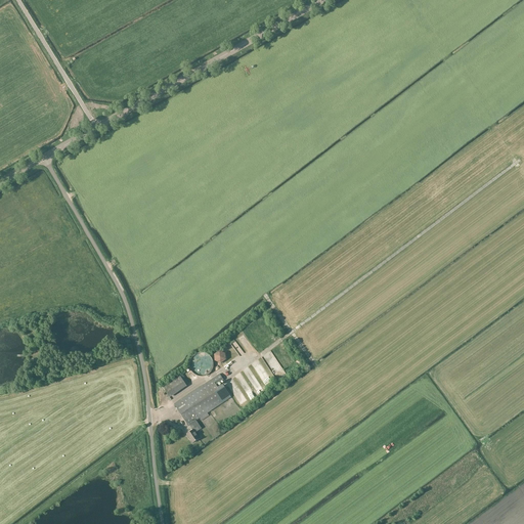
[(243,353),(245,356),(250,352),(251,354),(254,352),(247,343),(243,345),(247,350),(243,353)]
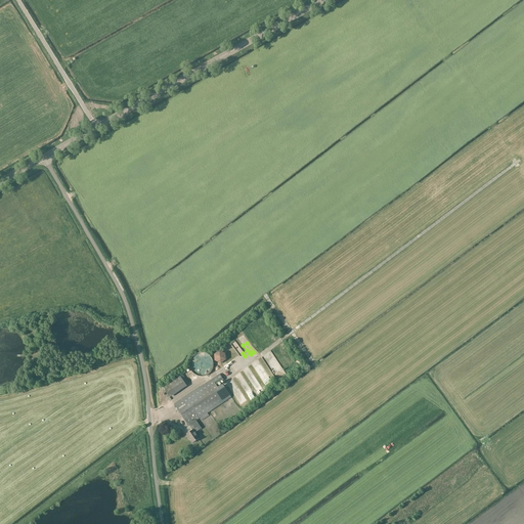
[(220,351),(215,355),(215,361),(221,363),(225,360),(225,353),(220,351)]
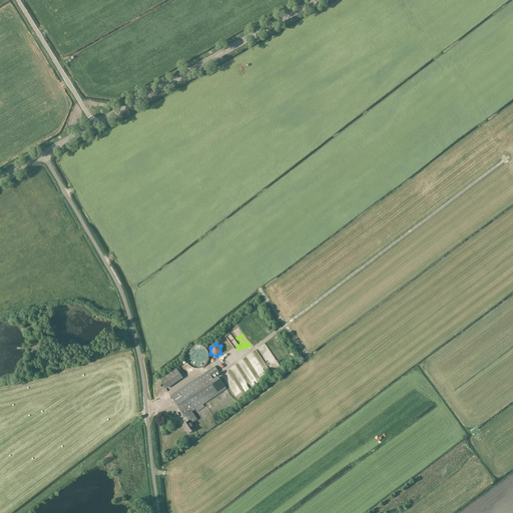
[(185,356),(185,357),(185,358),(185,359),(185,360),(186,361),(186,362),(187,363),(187,364),(188,365),(189,366),(190,367),(191,367),(192,368),(193,368),(194,368),(195,369),(196,369),(197,369),(198,369),(199,369),(200,368),(201,368),(202,368),(203,367),(204,366),(205,365),(206,365),(206,364),(207,363),(207,362),(208,361),(208,360),(208,359),(208,358),(208,357),(208,356),(208,355),(208,354),(208,353),(207,352),(207,351),(206,350),(205,349),(204,348),(203,348),(203,347),(202,347),(201,346),(200,346),(199,346),(198,346),(197,346),(196,346),(195,346),(194,346),(193,346),(192,347),(191,347),(190,348),(189,348),(188,349),(188,350),(187,350),(187,351),(186,352),(186,353),(185,354),(185,355),(185,356)]
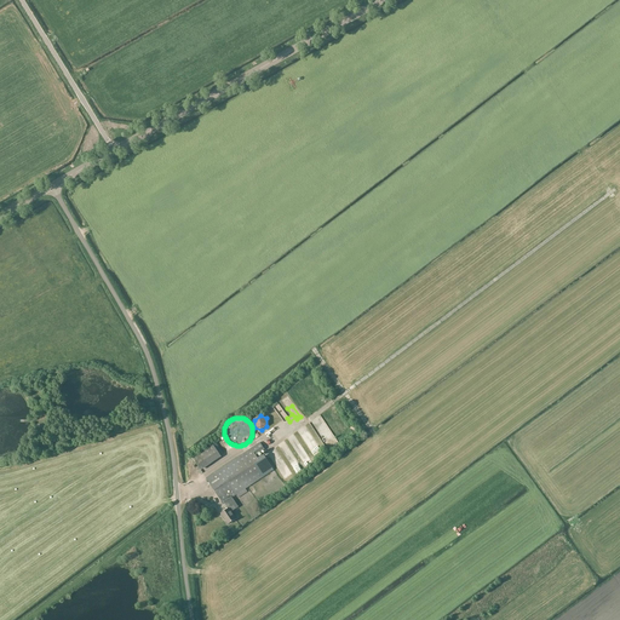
[(216,443),(213,446),(193,459),(201,470),(220,457),(220,455),(223,453),(216,443)]
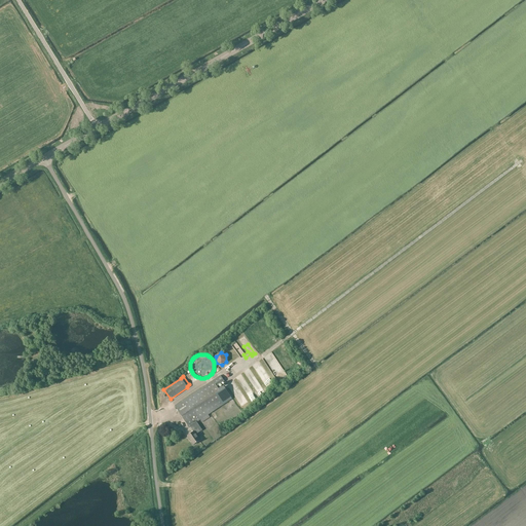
[(218,389),(217,387),(224,381),(220,376),(213,381),(175,406),(189,427),(190,427),(193,431),(187,436),(193,445),(200,441),(195,435),(202,430),(197,422),(200,420),(202,422),(210,417),(208,415),(231,399),(223,386),(218,389)]
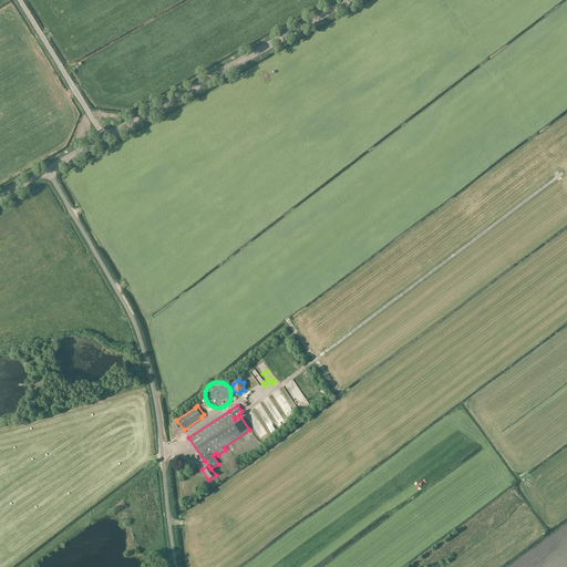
All buildings are outlined.
